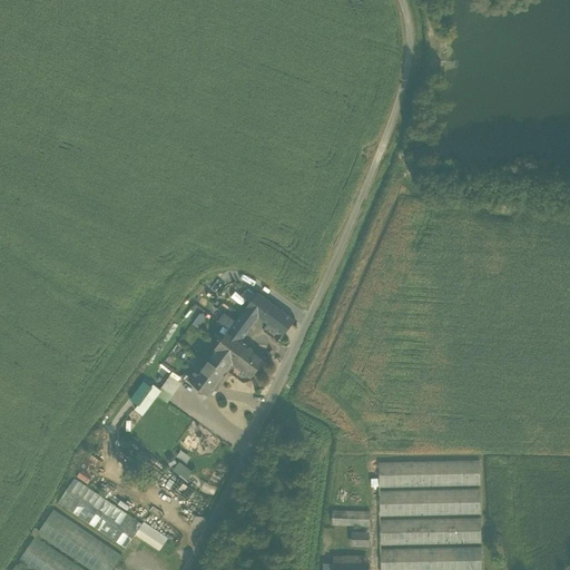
[(295,318),(257,291),(246,307),(259,316),(284,334),(295,318)]
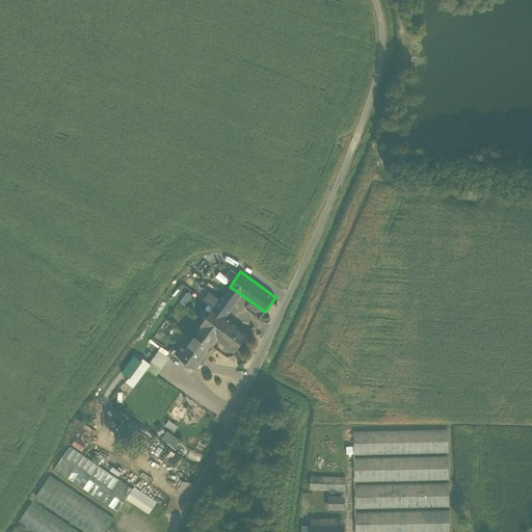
[(193,294),(187,290),(190,287),(183,282),(173,294),(185,303),(193,294)]
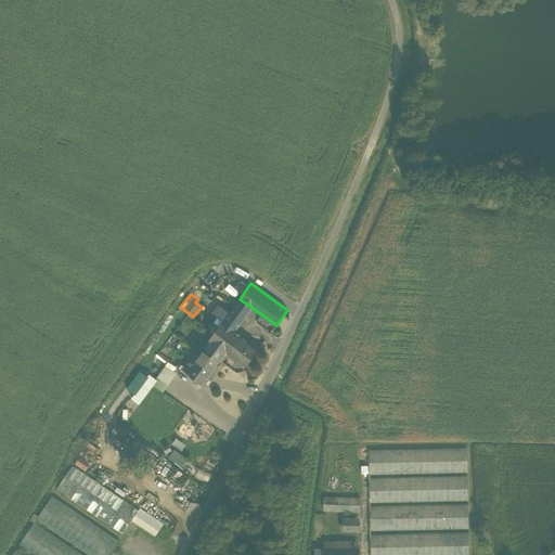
[(253,308),(240,299),(235,306),(247,314),(253,308)]
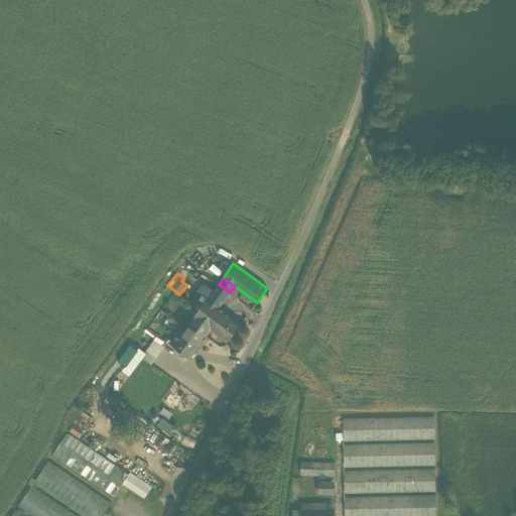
[(199,289),(208,297),(214,289),(204,282),(199,289)]
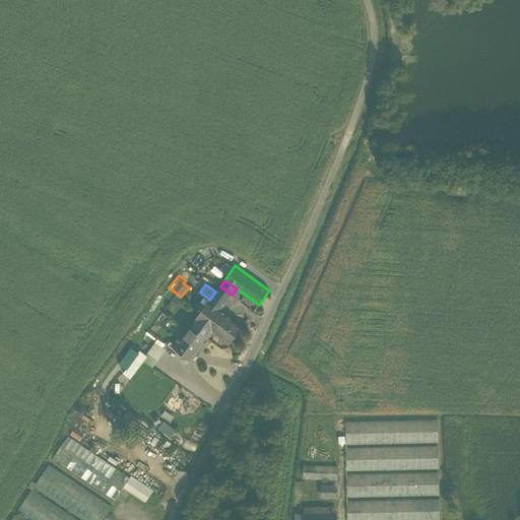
[(215,291),(226,301),(232,295),(220,286),(215,291)]
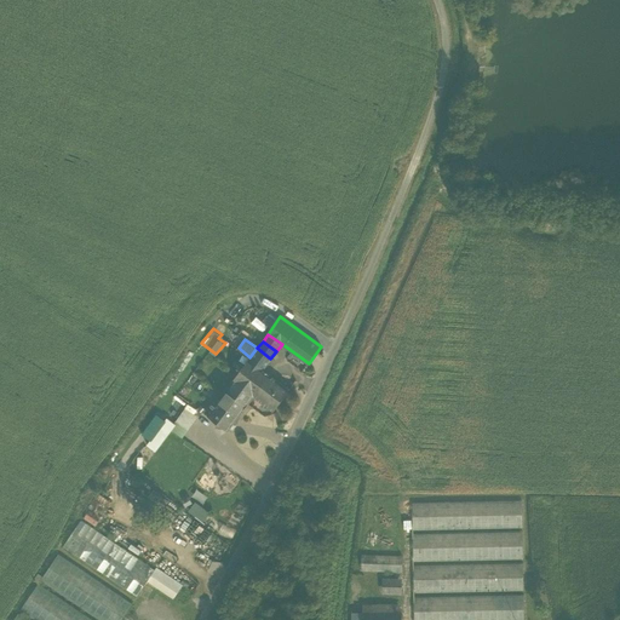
[(250,357),(228,385),(250,402),(254,396),(270,374),(263,369),(270,359),(257,348),(250,357)]
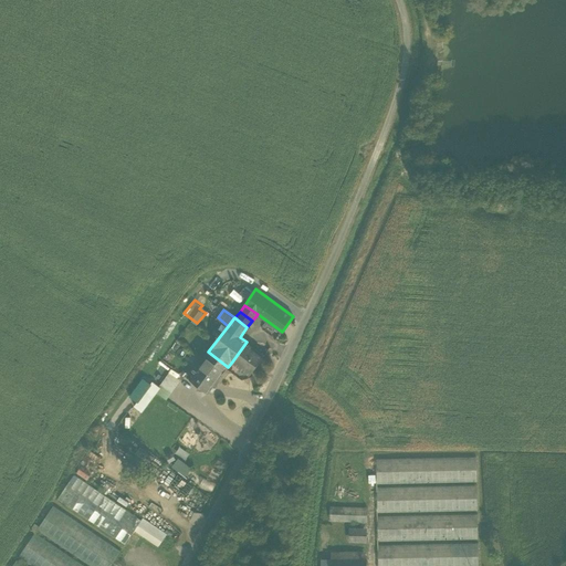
[(264,355),(247,342),(232,362),(250,375),(264,355)]
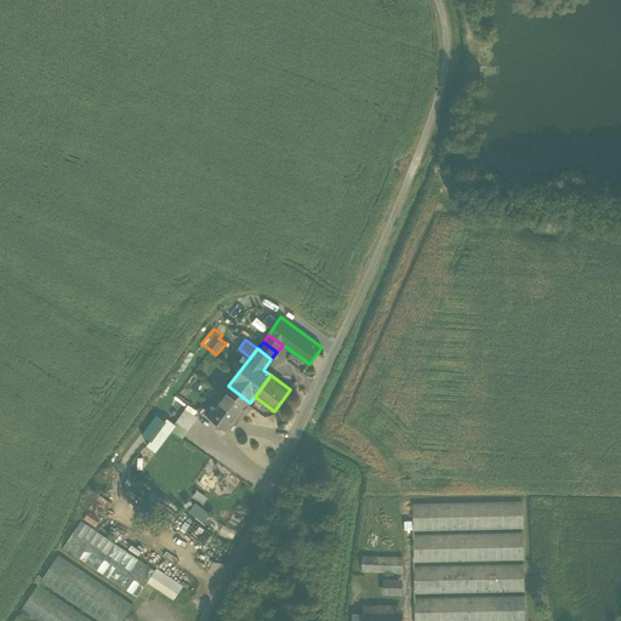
[(250,403),(228,386),(206,414),(228,431),(250,403)]
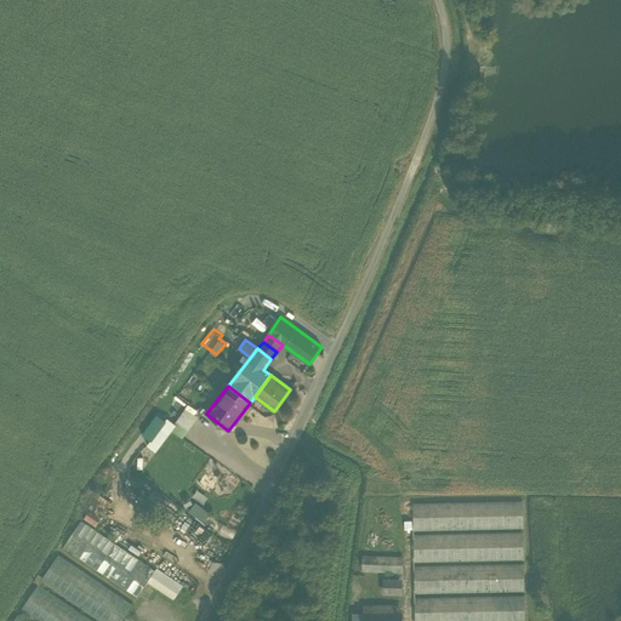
[(186,409),(175,423),(176,425),(172,429),(183,437),(198,416),(186,409)]
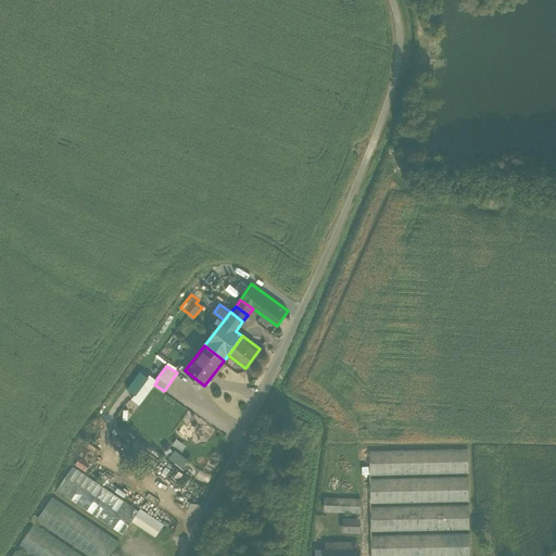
[(150,374),(133,397),(140,403),(154,384),(158,380),(156,379),(150,374)]
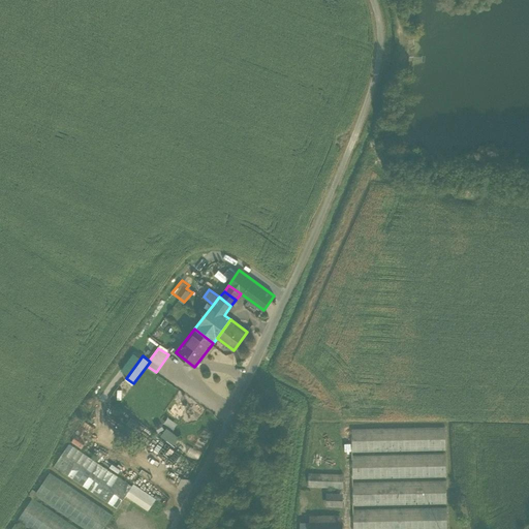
[(445,425),(352,427),(353,450),(446,448),(445,425)]
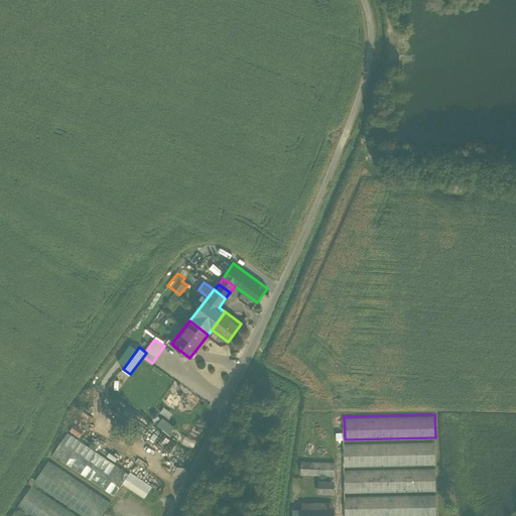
[(169,432),(174,425),(163,417),(157,424),(169,432)]
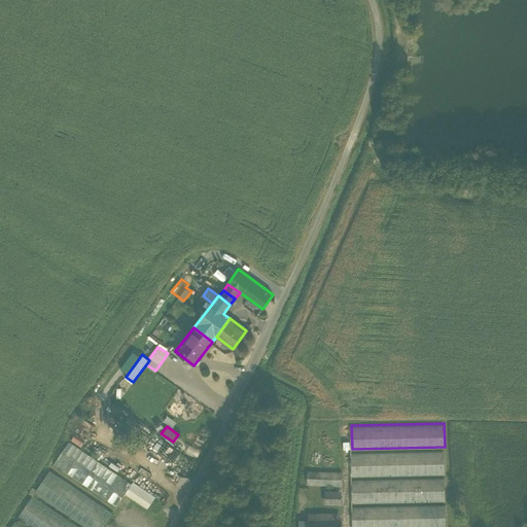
[(133,484),(70,442),(54,465),(117,507),(127,493),(133,484)]
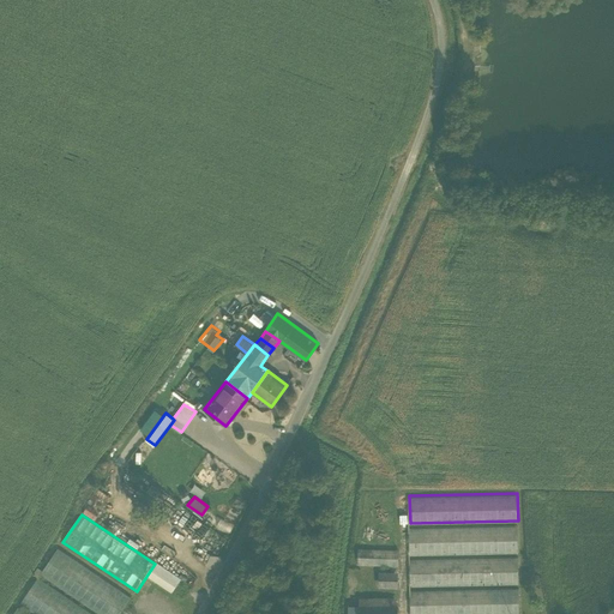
[(518,525),(410,528),(410,554),(518,552),(518,525)]
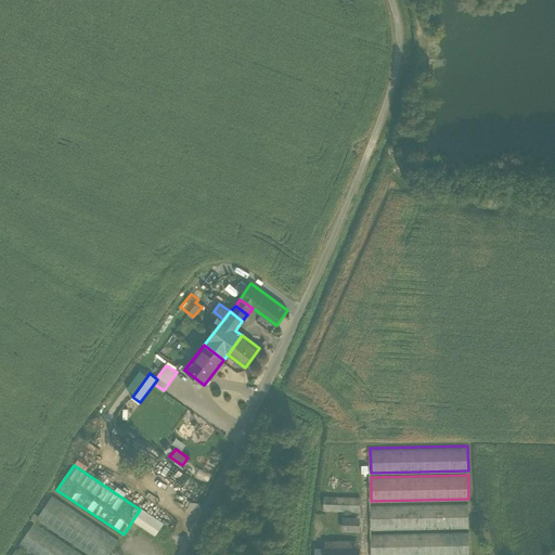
[(360,495),(324,493),(324,508),(359,510),(360,495)]
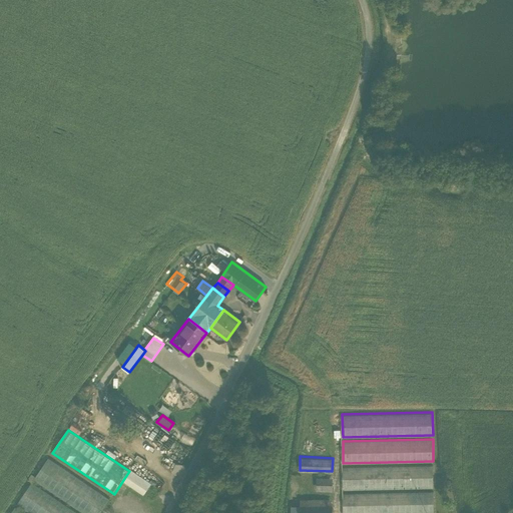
[(100,512),(111,498),(49,457),(34,480),(82,512),(100,512)]
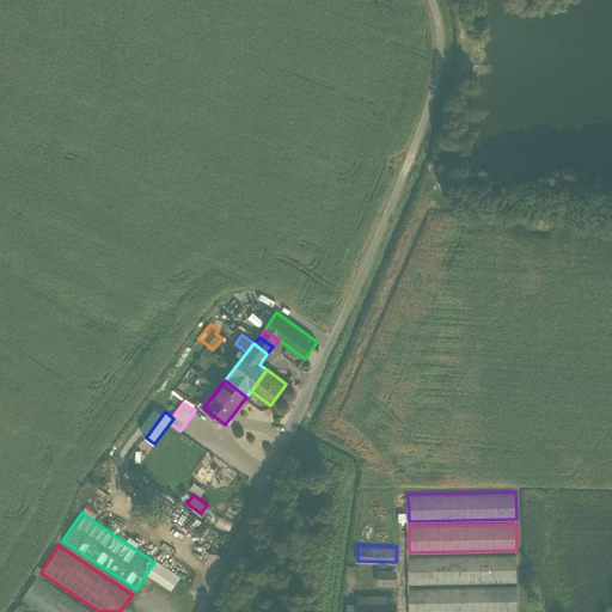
[(516,554),(409,556),(410,585),(518,582),(516,554)]
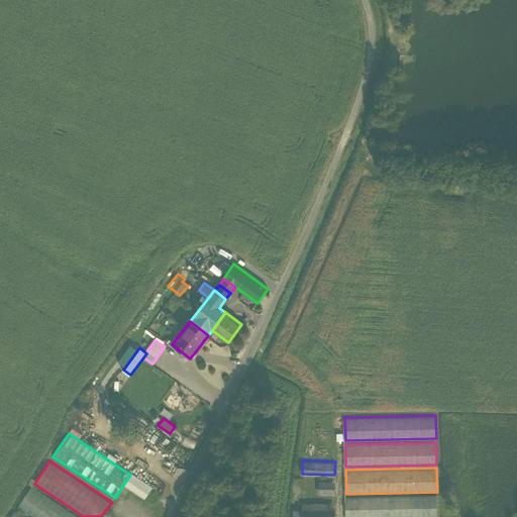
[(153,487),(131,473),(130,475),(124,484),(145,499),(153,487)]
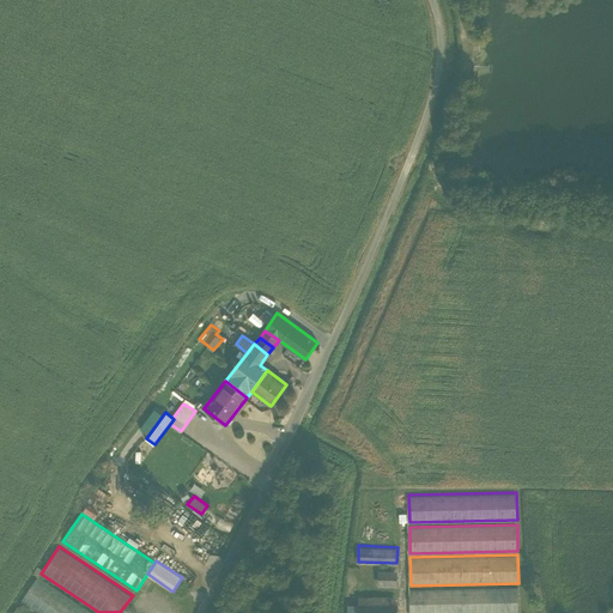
[(399,570),(381,569),(380,584),(399,586),(399,570)]
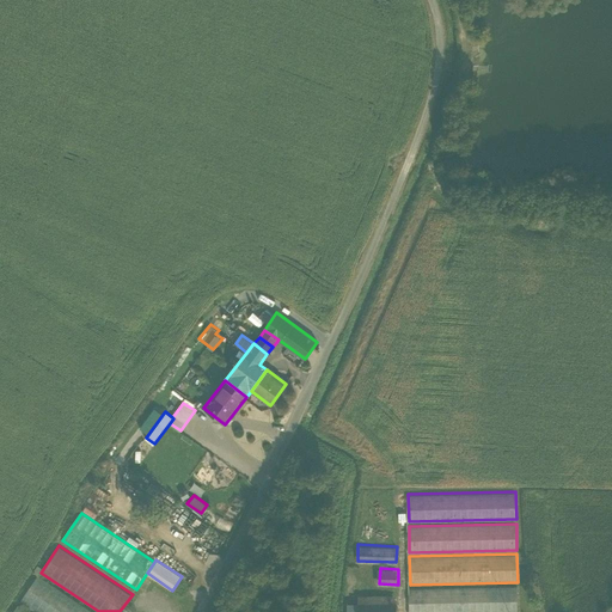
[(93,611),(38,575),(22,601),(37,611),(93,611)]
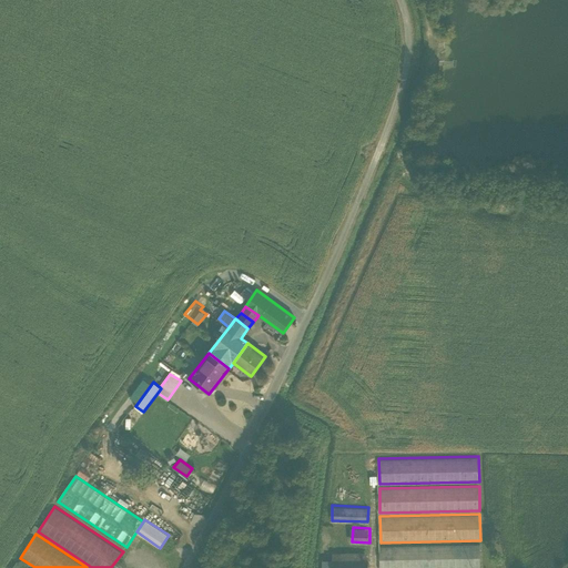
[(480,567),(480,544),(381,546),(381,567),(480,567)]
